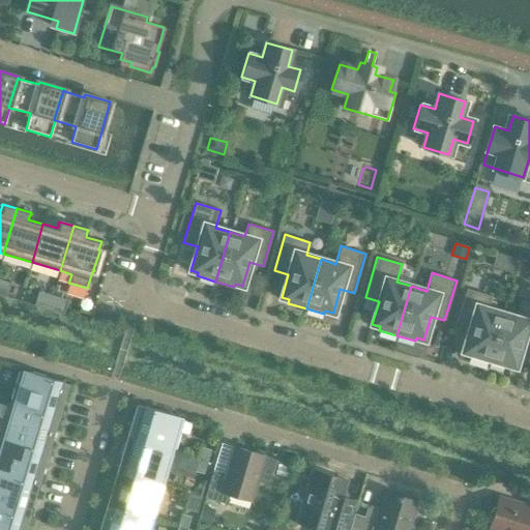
[(9,283),(0,280),(0,295),(5,297),(9,283)]
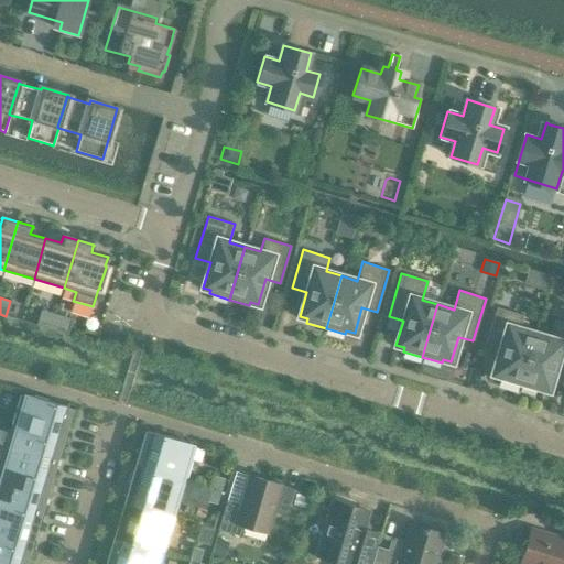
[(499,380),(519,386),(534,334),(519,328),(523,315),(497,306),(485,345),(500,349),(492,373),(500,376),(499,380)]
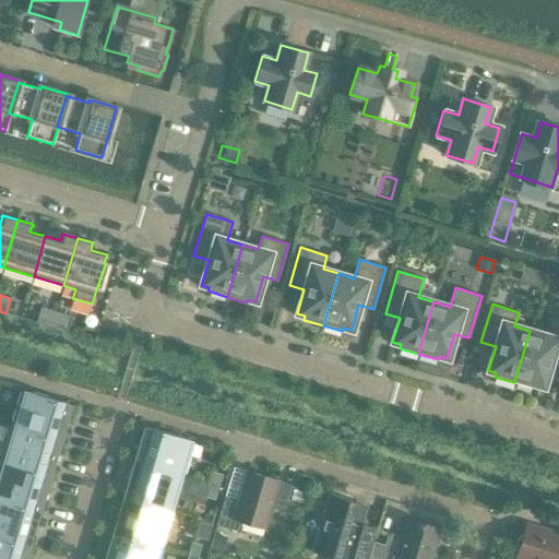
[(36,322),(51,326),(56,311),(40,307),(36,322)]
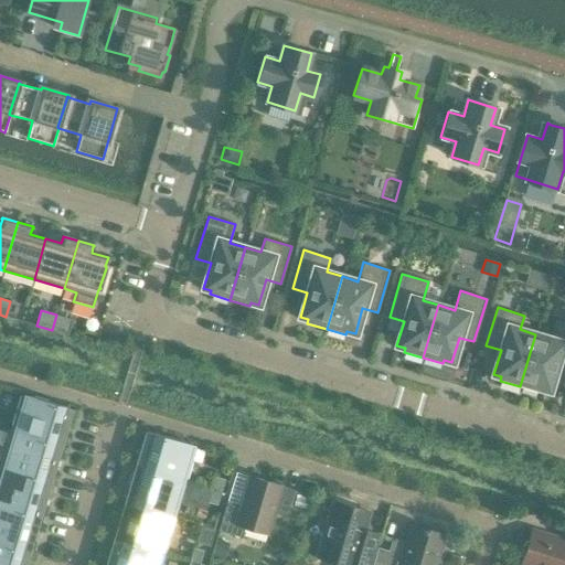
[(71,319),(56,315),(52,330),(66,334),(71,319)]
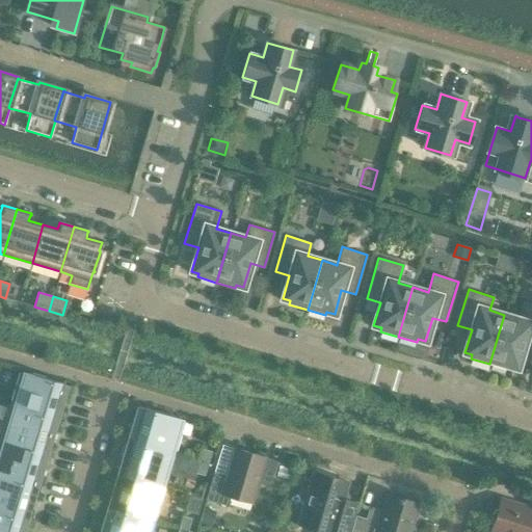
[(519,319),(504,315),(489,364),(508,369),(509,366),(516,368),(524,345),(531,347),(531,302),(524,301),(519,319)]
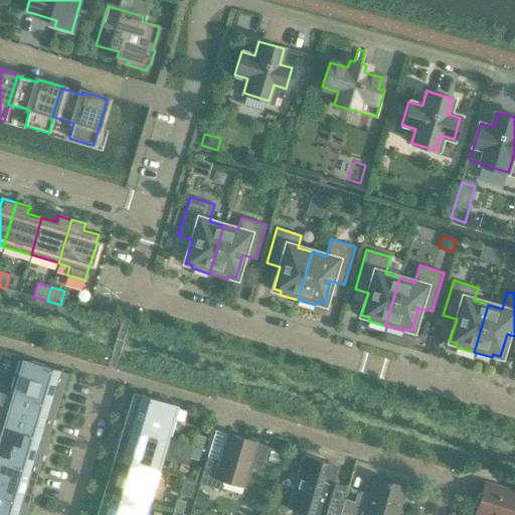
[(19,360),(10,391),(49,403),(58,370),(29,361),(28,363),(19,360)]
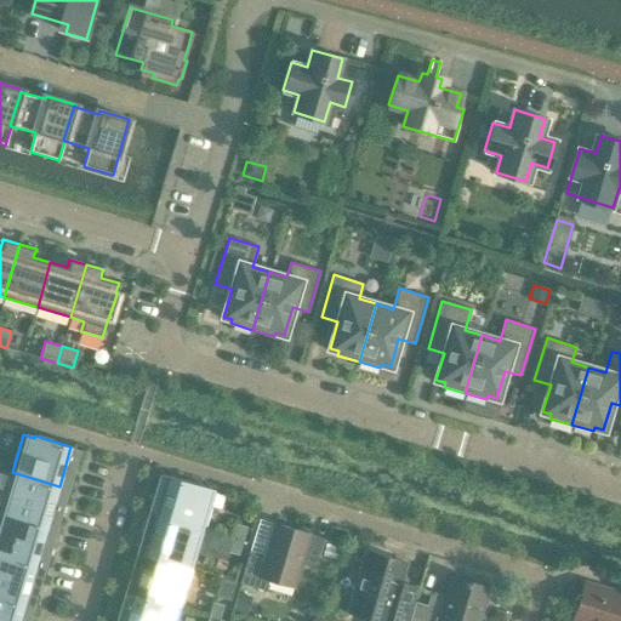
[(60,486),(12,472),(0,510),(0,511),(47,525),(60,486)]
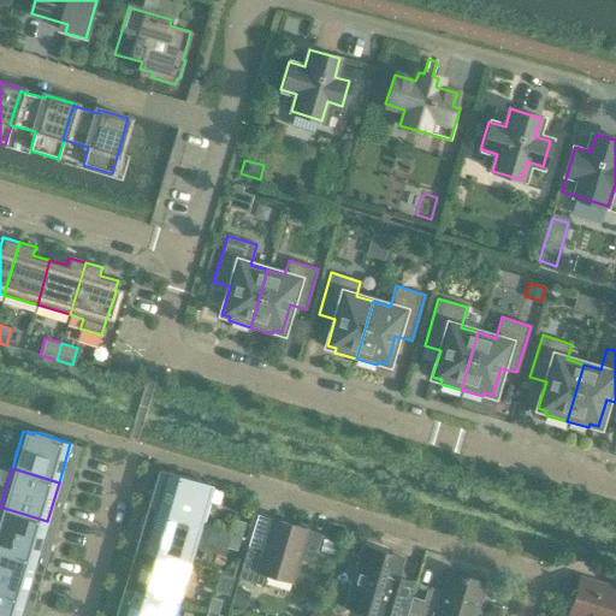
[(167,472),(155,511),(203,526),(214,489),(202,485),(203,483),(167,472)]
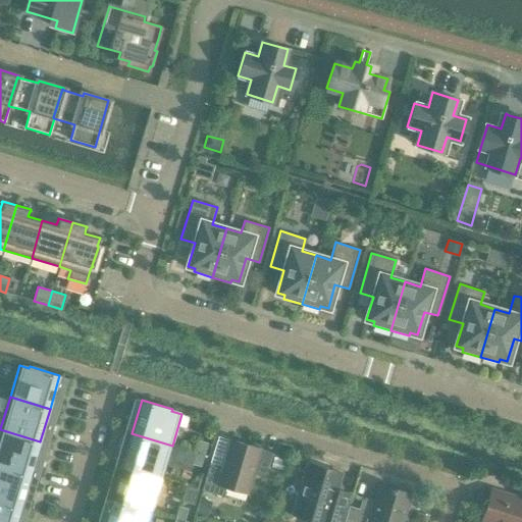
[(40,441),(0,429),(0,465),(30,474),(40,441)]
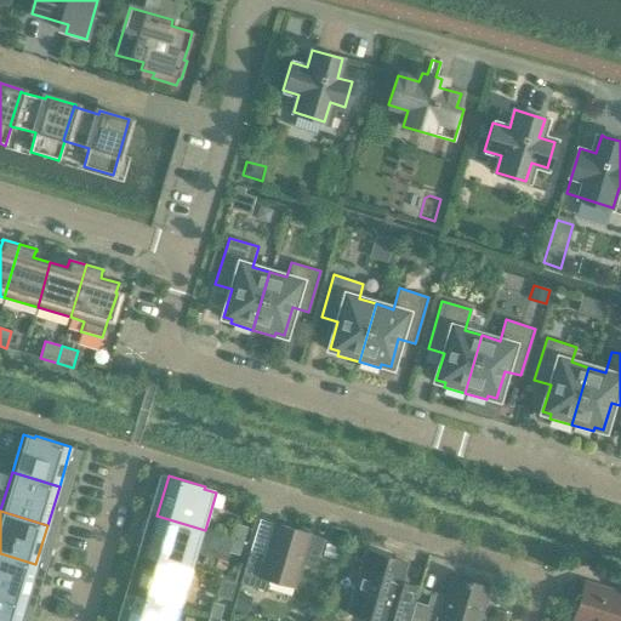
[(146,554),(193,569),(205,530),(157,516),(146,554)]
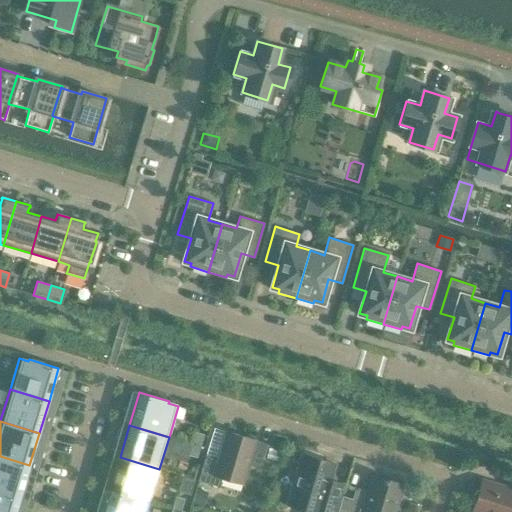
[(255,440),(225,431),(217,457),(206,454),(198,481),(219,487),(222,477),(242,484),(255,440)]
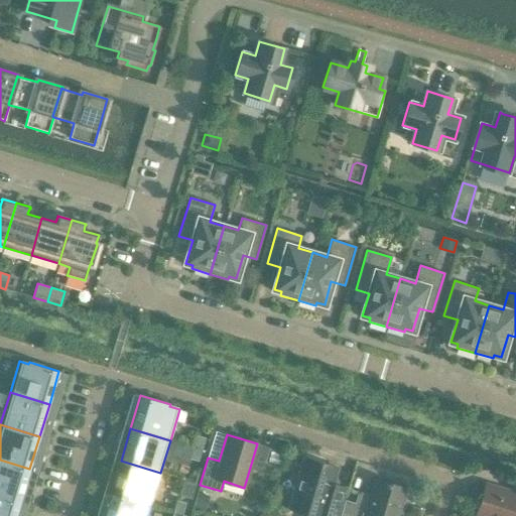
[(197,435),(192,447),(202,449),(206,438),(197,435)]
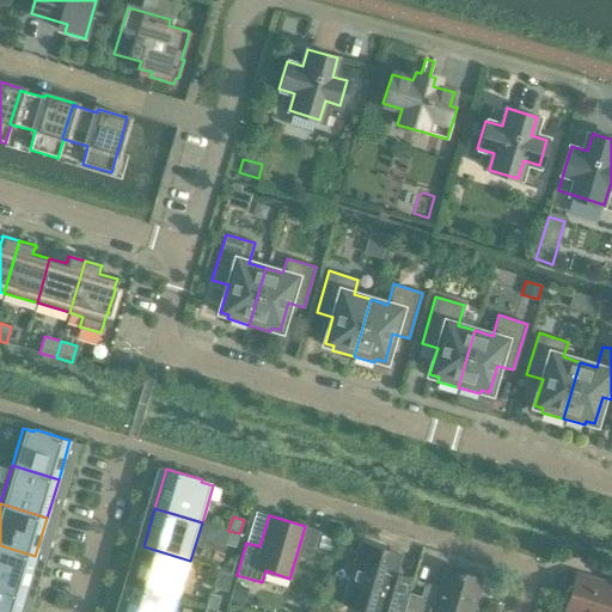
[(236,548),(239,533),(228,531),(225,545),(236,548)]
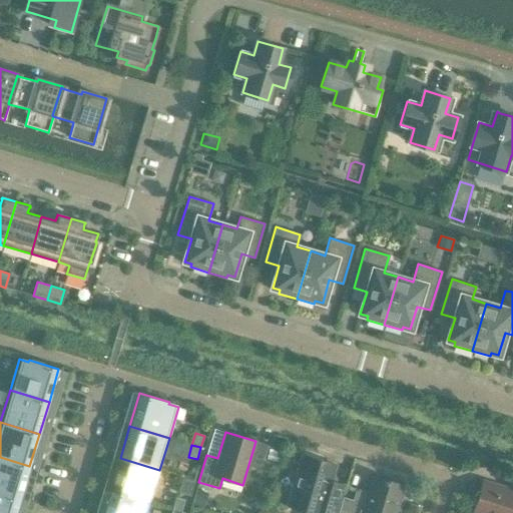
[(336,465),(303,455),(287,506),(310,512),(309,512),(334,512),(343,485),(331,481),(336,465)]
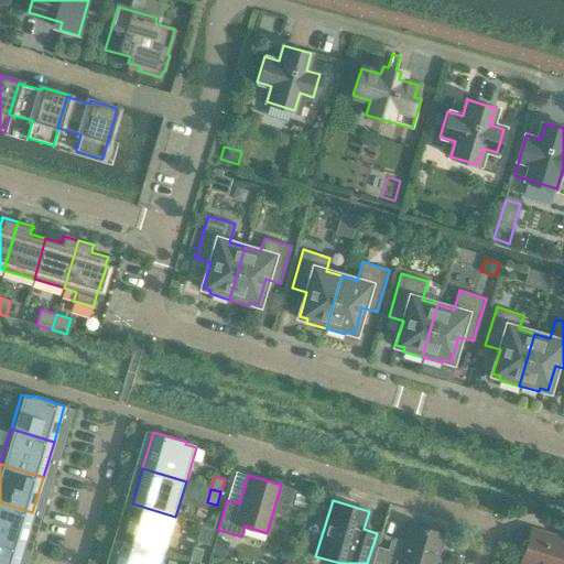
[(32,512),(0,502),(0,541),(22,548),(32,512)]
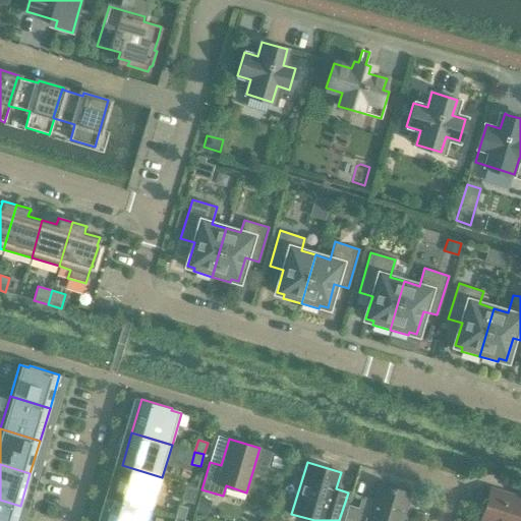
[(112,498),(152,510),(162,477),(122,465),(112,498)]
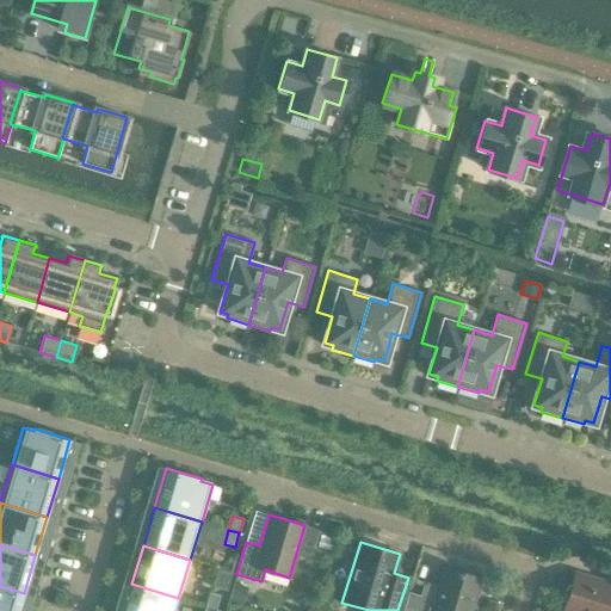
[(481,579),(443,567),(437,588),(431,587),(424,590),(423,597),(408,592),(401,610),(470,610),(475,598),(479,596),(481,586),(480,582),(481,579)]
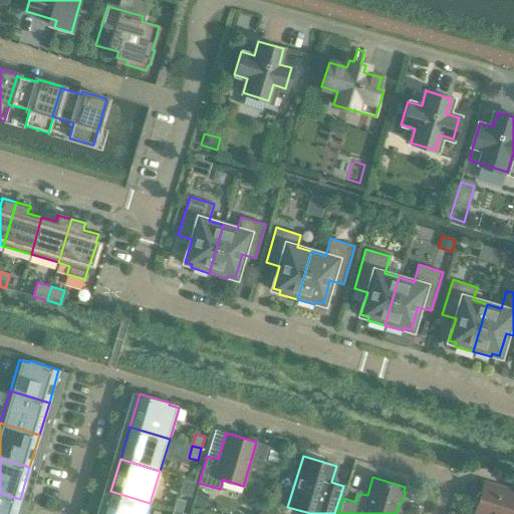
[(194,482),(184,479),(179,493),(190,496),(194,482)]
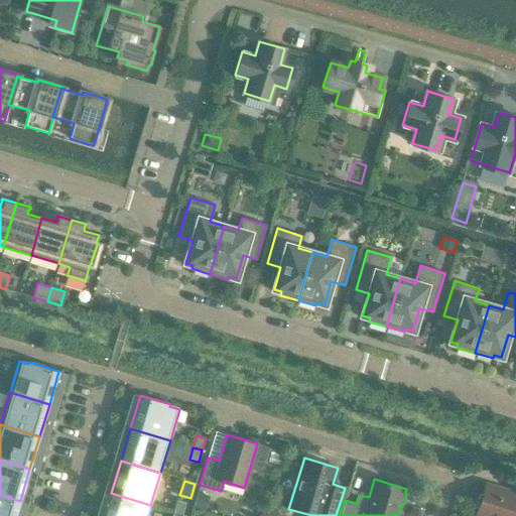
[(479,507),(476,515),(515,515),(515,494),(486,485),(483,494),(480,495),(477,499),(477,504),(479,507)]
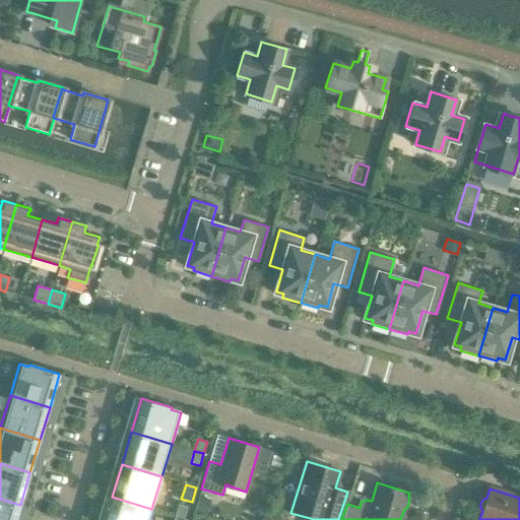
[(105,519),(147,519),(151,509),(112,497),(105,519)]
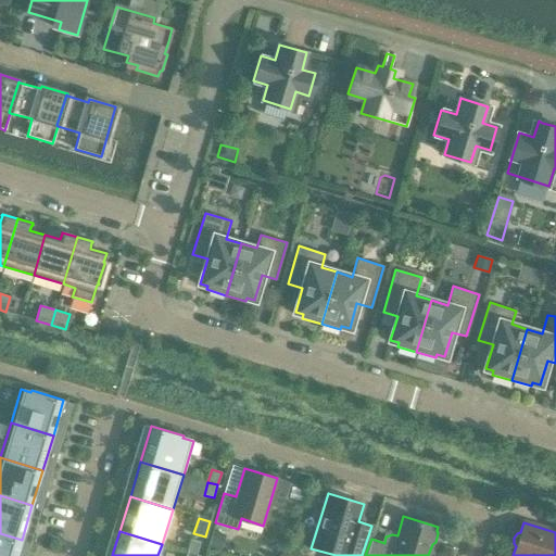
[(225,535),(213,531),(209,546),(220,551),(225,535)]
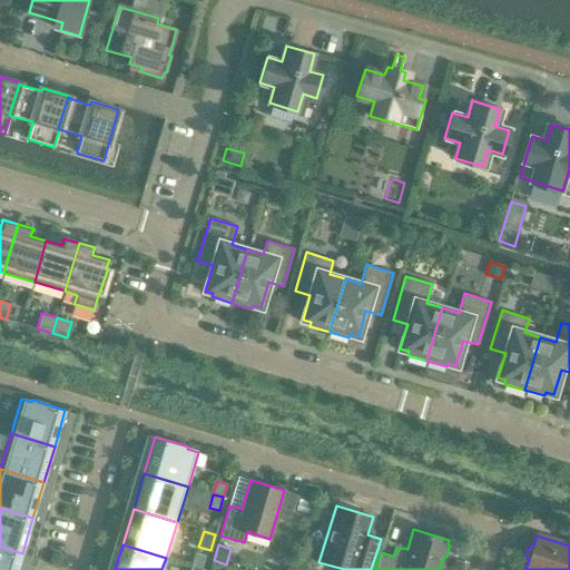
[(0,569),(17,569),(22,553),(0,547),(0,569)]
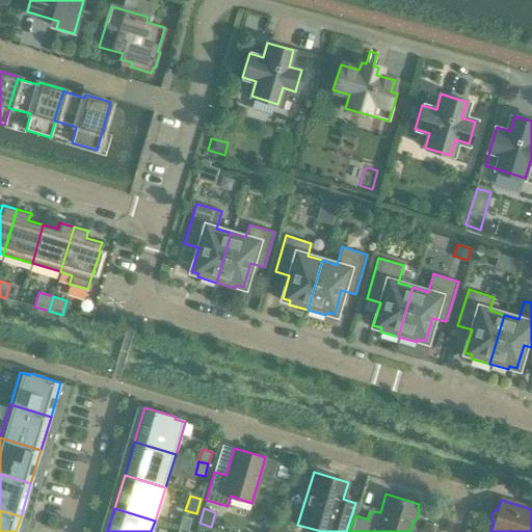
[(183,515),(179,528),(188,531),(191,519),(183,515)]
